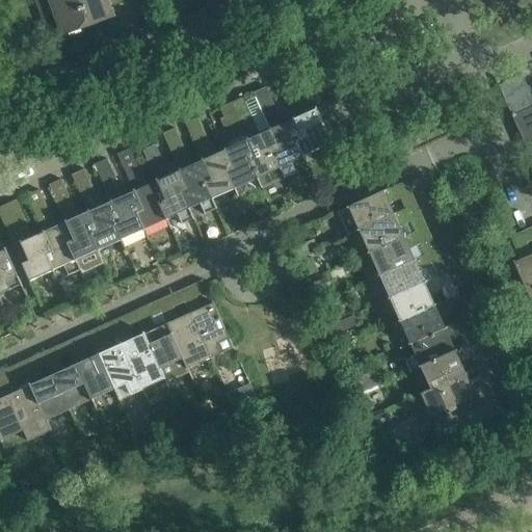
[(34,0),(43,22),(45,30),(57,26),(61,36),(88,27),(78,0),(34,0)]
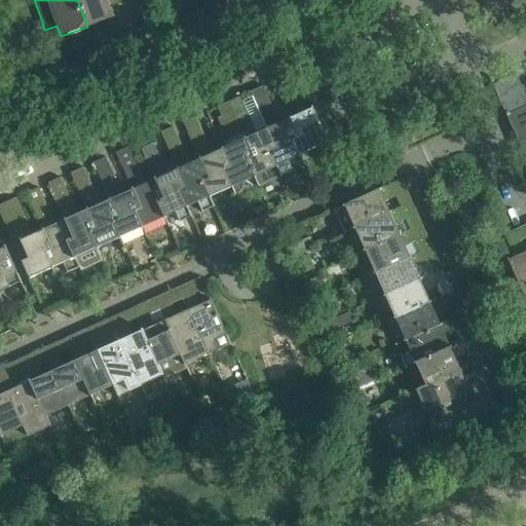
[(77,0),(87,27),(114,17),(110,5),(107,0),(77,0)]
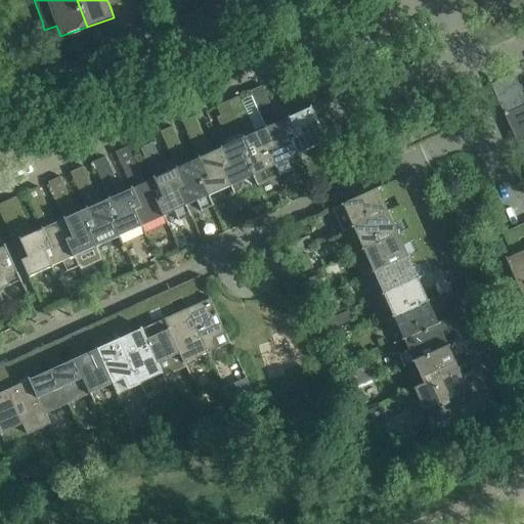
[(523,159),(523,93),(523,94),(514,75),(491,85),(523,159)]
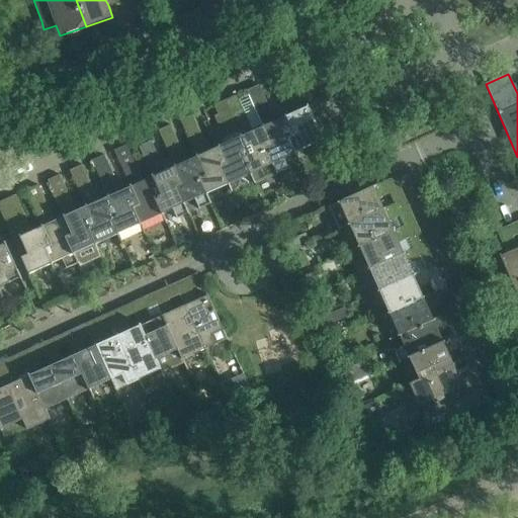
[(269,80),(285,117),(293,134),(287,137),(295,155),(325,142),(309,105),(307,105),(308,107),(297,111),(281,75),(269,80)]
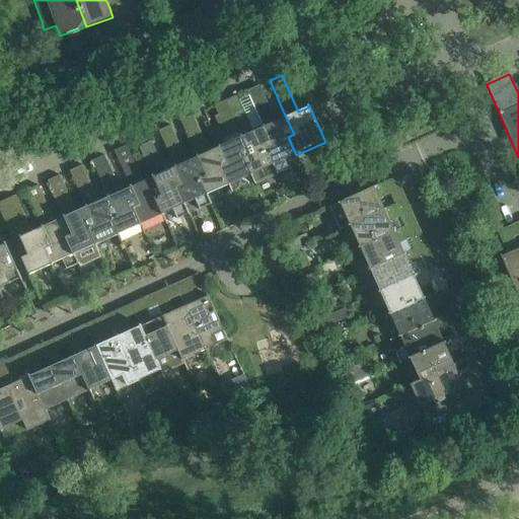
[(286,160),(296,155),(288,137),(294,134),(286,118),(277,122),(260,85),(247,90),(252,101),(272,144),(266,147),(279,175),(291,170),(286,160)]
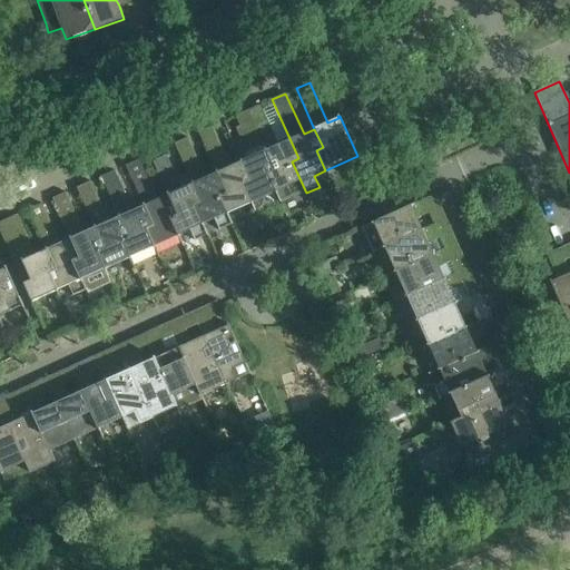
[(261,105),(247,110),(274,169),(266,173),(276,194),(281,204),(306,193),(292,161),(298,158),(277,111),(266,116),(261,105)]
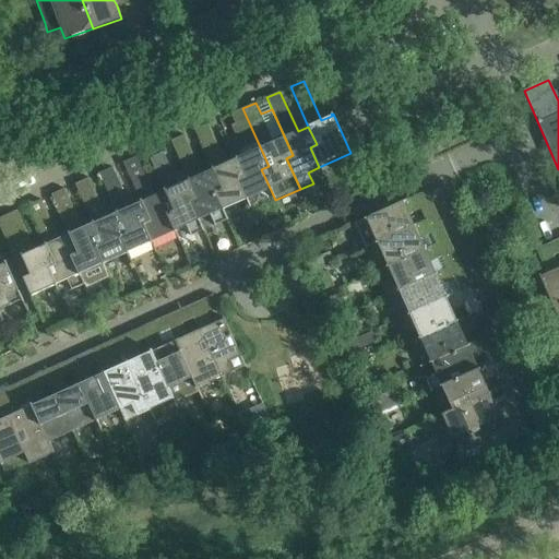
[(247,200),(271,190),(261,169),(269,166),(242,108),(230,114),(235,123),(232,126),(236,137),(228,140),(237,158),(245,176),(238,180),(247,200)]
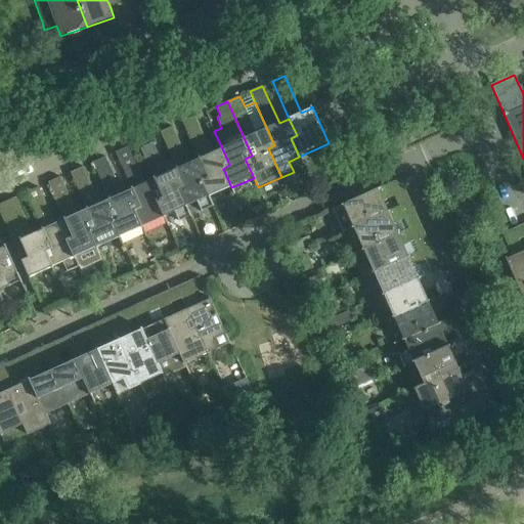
[(210,198),(231,187),(223,169),(229,165),(222,148),(212,154),(195,117),(183,122),(200,159),(208,175),(201,178),(210,198)]
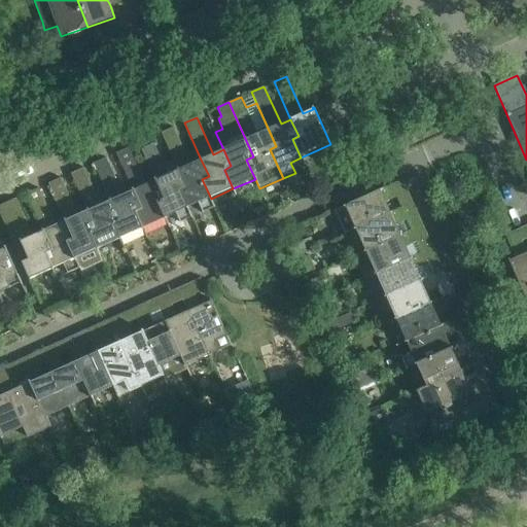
[(214,207),(211,199),(202,179),(209,176),(201,160),(190,164),(174,127),(162,133),(178,170),(186,186),(179,190),(187,208),(200,202),(204,211),(214,207)]
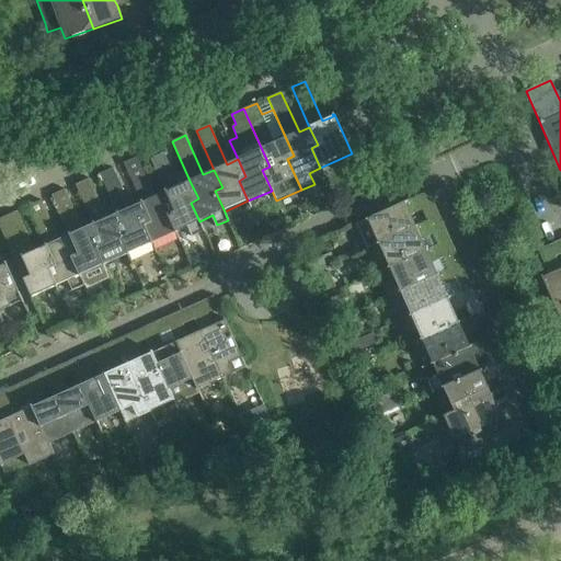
[(152,243),(176,232),(167,213),(175,209),(165,192),(155,196),(137,157),(124,163),(141,203),(151,220),(142,224),(152,243)]
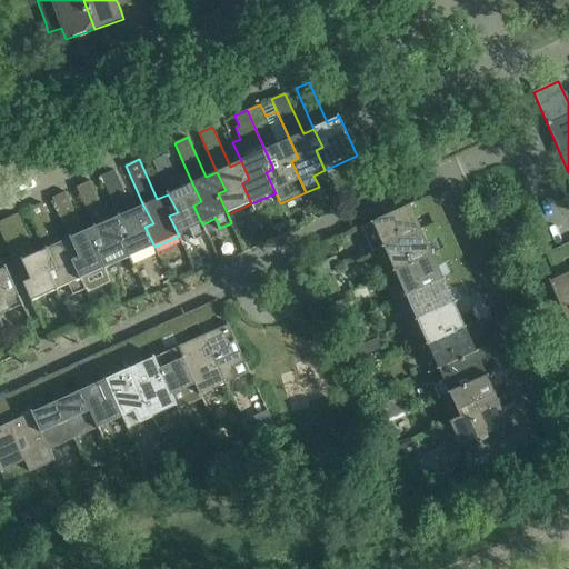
[(201,201),(192,183),(181,188),(173,169),(160,176),(168,195),(178,212),(169,216),(179,236),(191,230),(196,239),(207,235),(202,225),(193,206),(201,201)]
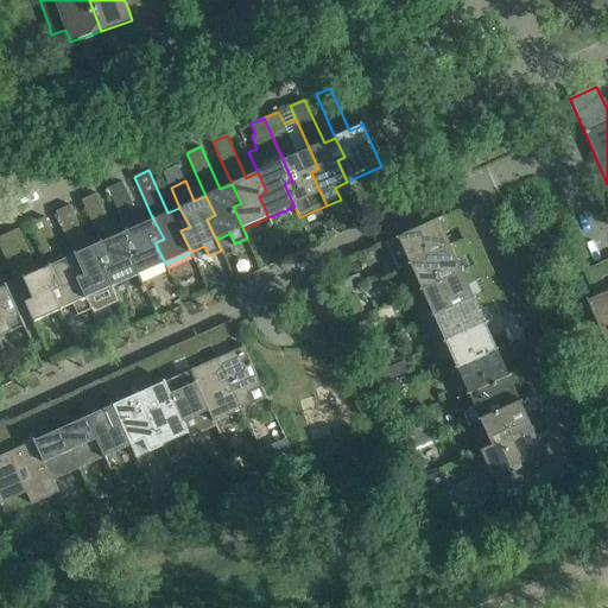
[(108,189),(127,232),(138,251),(128,254),(138,276),(165,264),(154,242),(164,239),(153,220),(143,225),(122,182),(108,189)]
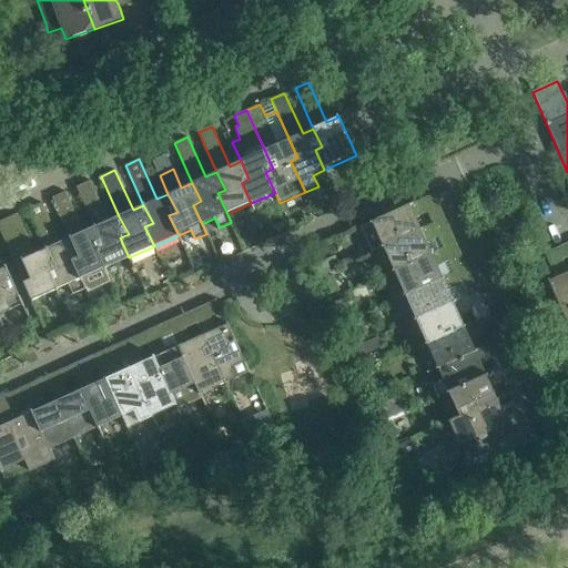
[(90,181),(77,186),(95,227),(104,245),(95,249),(105,269),(129,257),(120,237),(129,234),(119,216),(109,221),(90,181)]
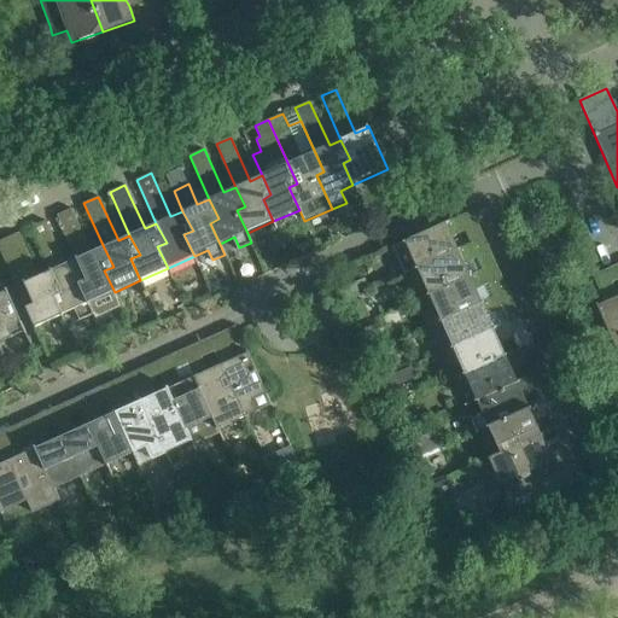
[(76,257),(77,258),(87,279),(79,283),(88,304),(115,292),(104,270),(114,267),(104,248),(92,252),(73,209),(57,215),(76,257)]
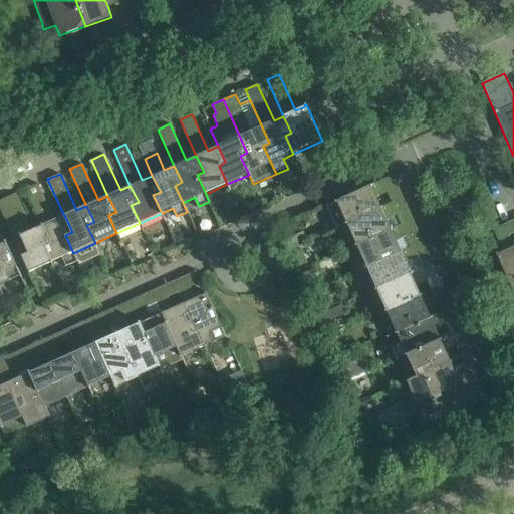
[(388,178),(327,205),(336,226),(344,222),(380,207),(375,198),(393,190),(388,178)]
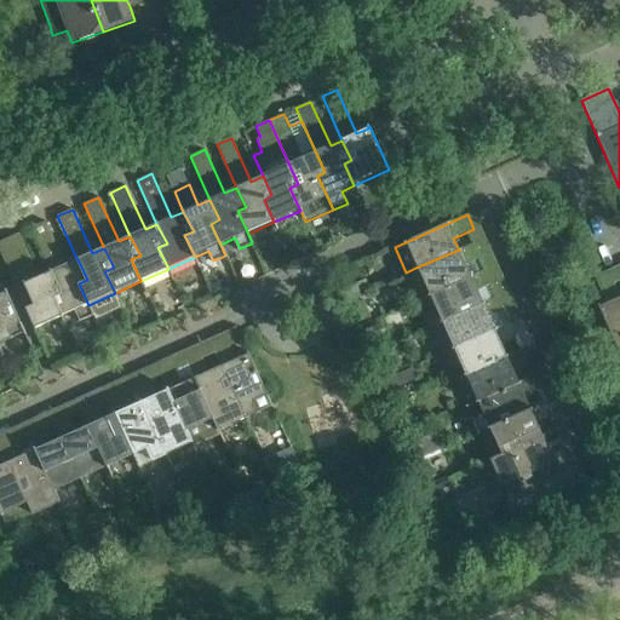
[(93,315),(89,305),(79,283),(87,280),(78,259),(65,265),(46,222),(30,228),(51,271),(61,291),(52,294),(63,316),(76,310),(81,321),(93,315)]
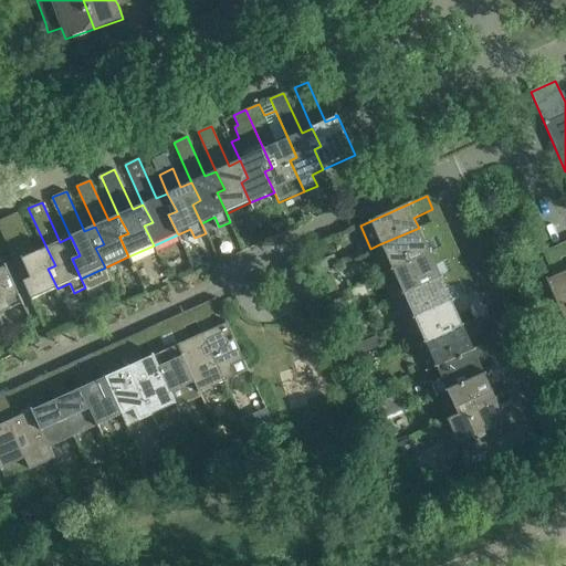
[(0,228),(32,300),(58,289),(48,269),(55,265),(46,248),(35,253),(18,213),(0,220),(0,228)]
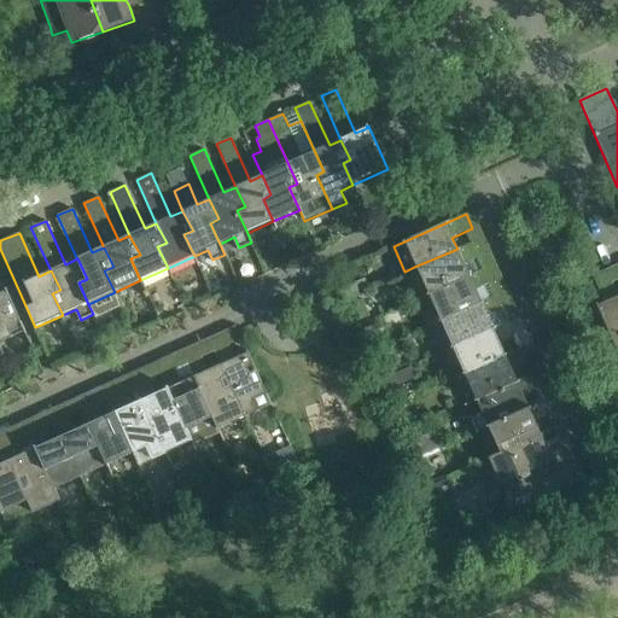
[(484,255),(478,240),(458,249),(414,267),(426,293),(477,272),(472,261),(484,255)]
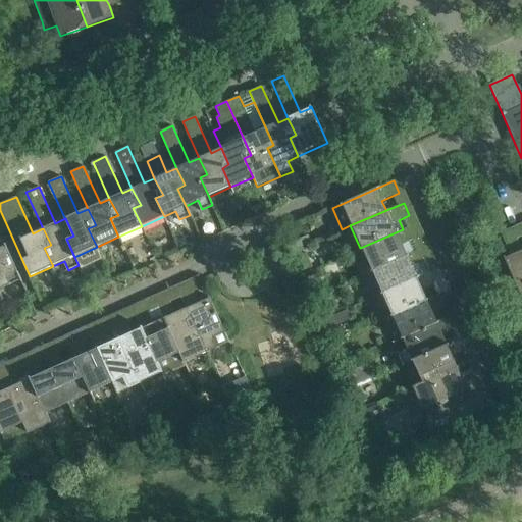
[(403,229),(360,248),(370,270),(406,255),(402,245),(419,238),(414,225),(403,229)]
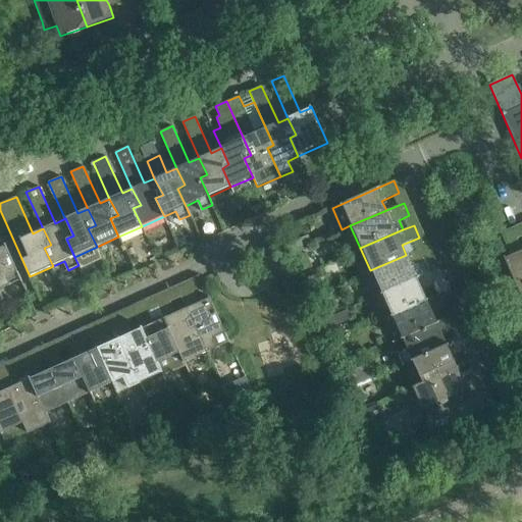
[(504,257),(521,298),(521,247),(515,232),(503,238),(511,255),(505,258),(505,256),(504,257)]
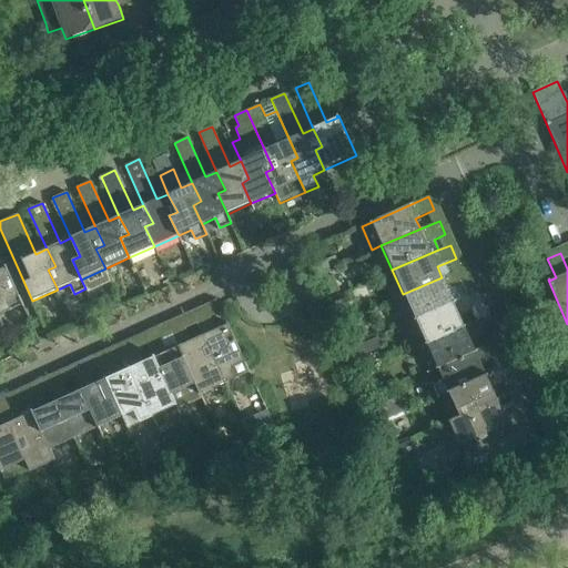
[(0,315),(24,305),(6,265),(4,266),(6,267),(0,270),(0,315)]
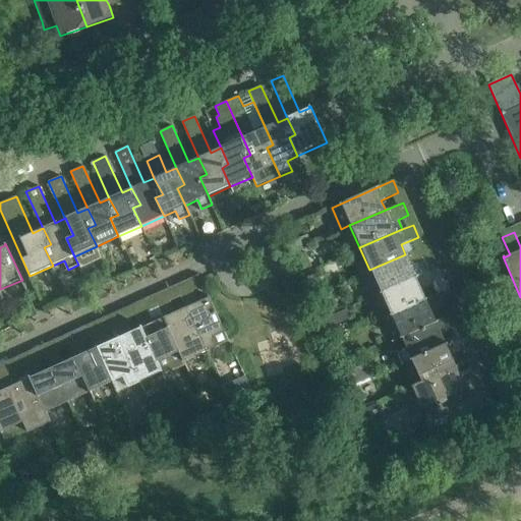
[(416,265),(428,259),(422,246),(405,254),(369,270),(380,292),(421,275),(416,265)]
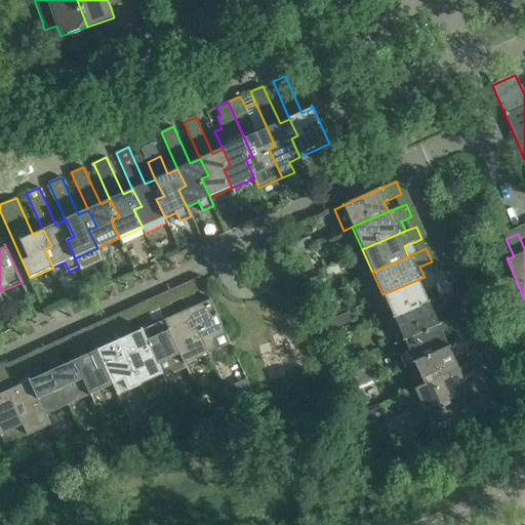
[(300,257),(307,272),(315,268),(309,254),(300,257)]
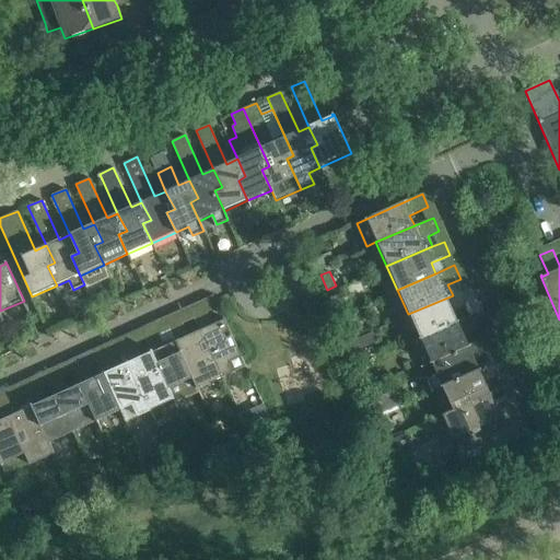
[(453,311),(471,302),(465,289),(453,295),(408,314),(419,338),(457,322),(453,311)]
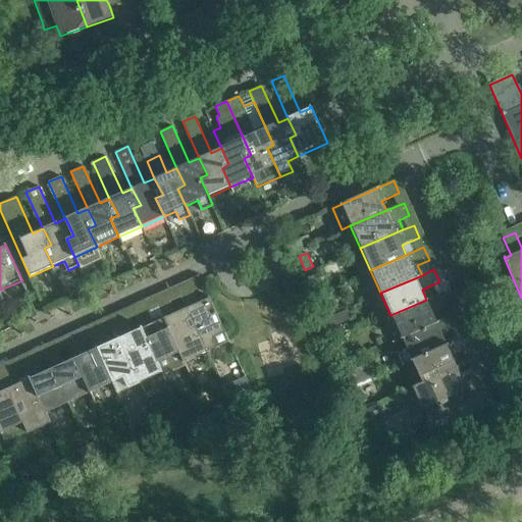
[(191,285),(178,291),(186,308),(202,343),(206,353),(229,342),(209,298),(199,303),(191,285)]
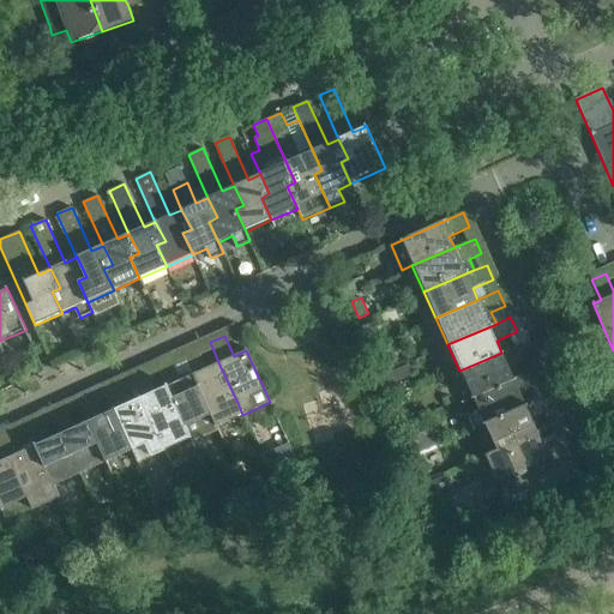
[(522,343),(501,353),(459,371),(471,397),(513,379),(509,367),(529,357),(522,343)]
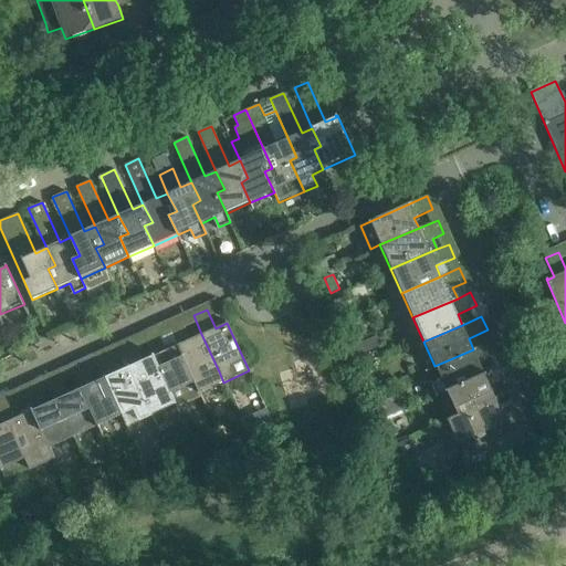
[(195,383),(219,371),(201,334),(191,339),(182,321),(169,326),(171,333),(195,383)]
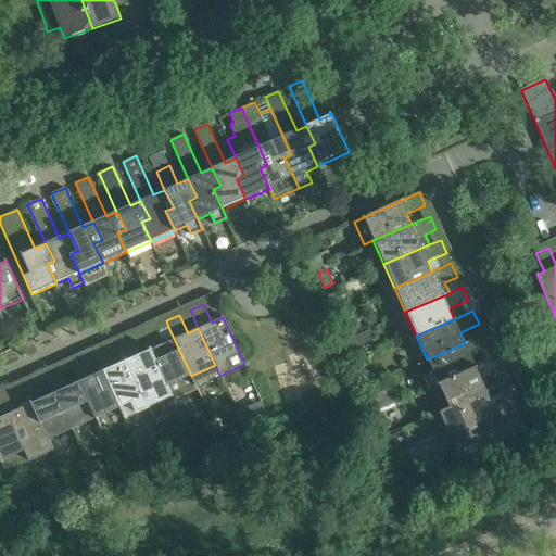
[(155,326),(142,331),(151,350),(173,400),(175,404),(199,392),(191,376),(168,327),(159,331),(155,326)]
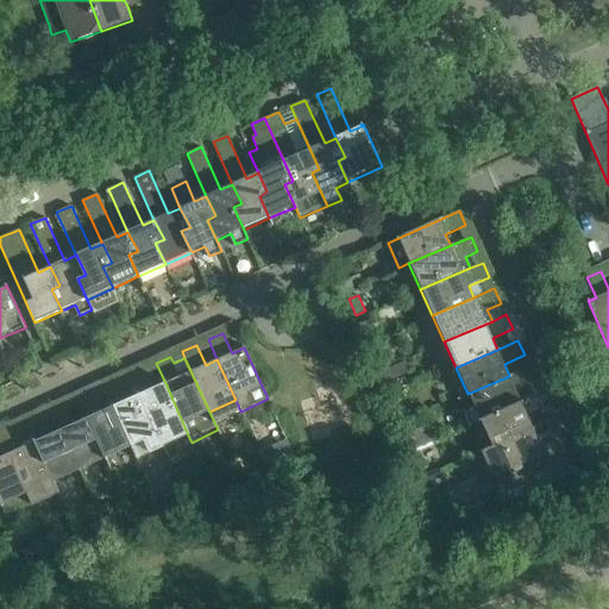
[(462,409),(468,424),(478,419),(521,402),(515,390),(535,381),(529,366),(509,376),(468,394),(472,405),(462,409)]
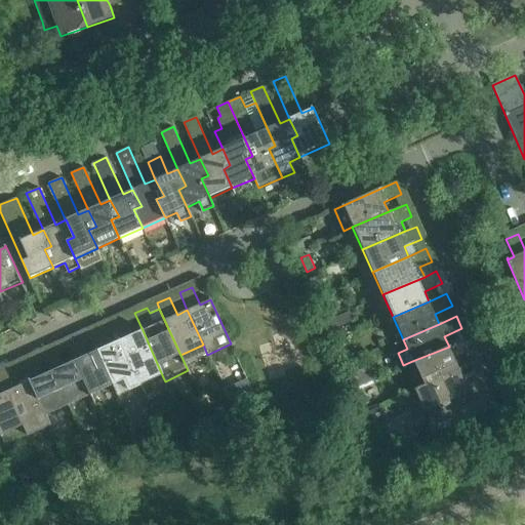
[(112,323),(120,340),(142,387),(163,377),(143,330),(132,334),(124,317),(112,323)]
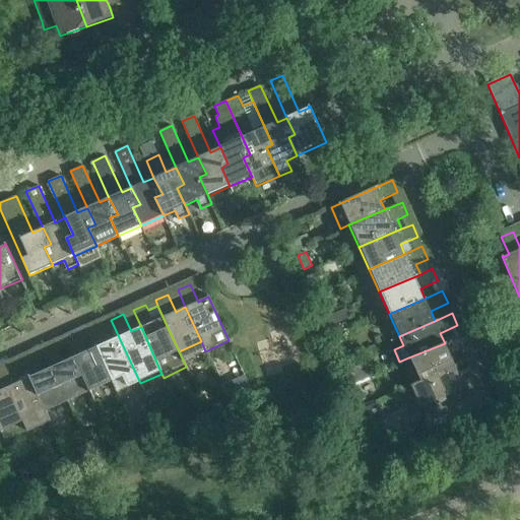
[(101,324),(88,330),(96,347),(113,383),(125,377),(129,388),(140,383),(119,337),(109,341),(101,324)]
